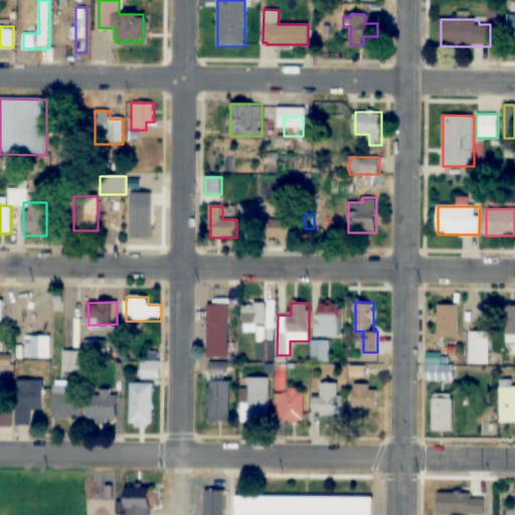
[(319,335),(338,335),(338,303),(319,303),(319,335)]
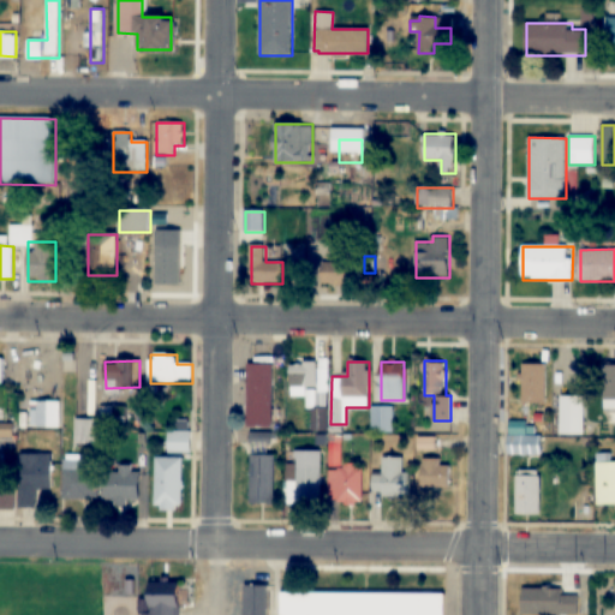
[(273,363),(248,363),(248,427),(273,427),(273,363)]
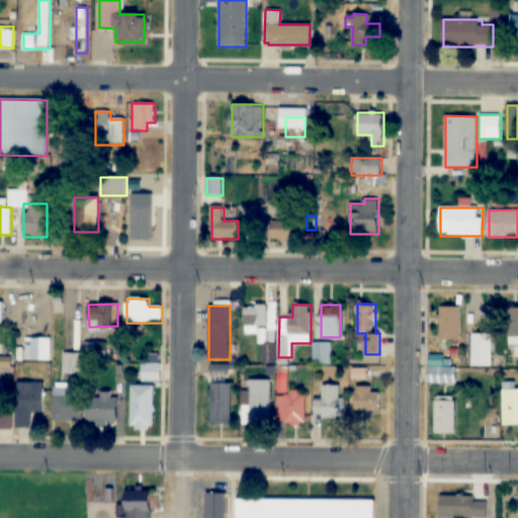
[(258,334),(258,326),(267,326),(267,306),(245,306),(245,334),(258,334)]
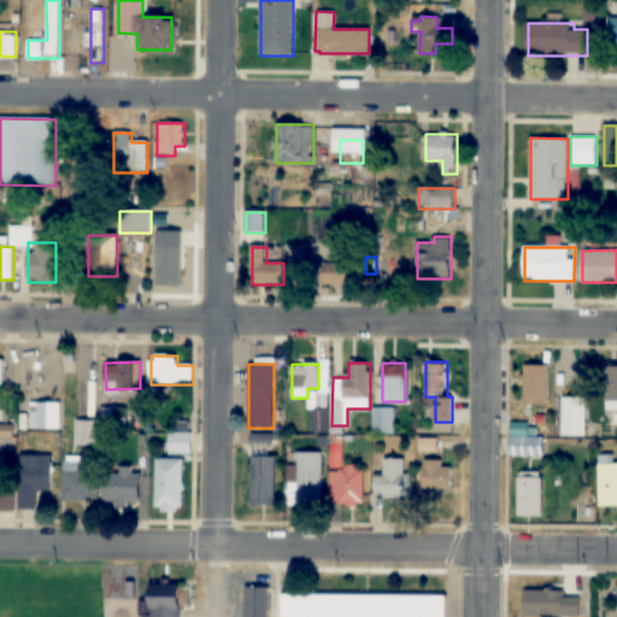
[(548,365),(524,365),(524,404),(548,404),(548,365)]
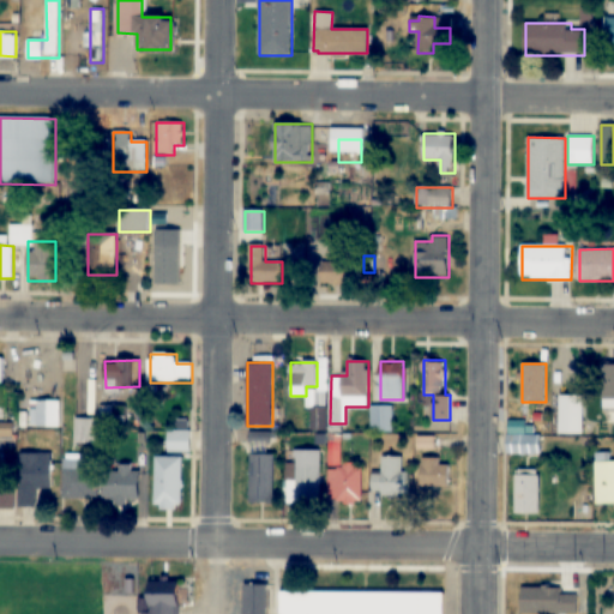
[(613,365),(603,366),(603,410),(613,409),(613,365)]
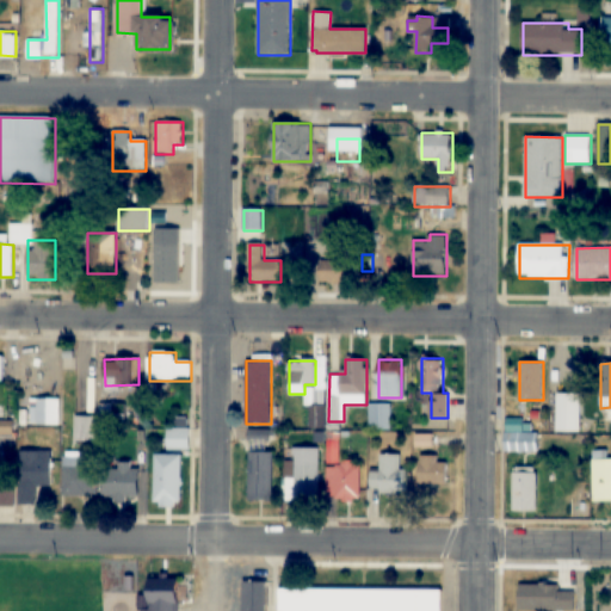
[(557,432),(581,432),(581,393),(557,393),(557,432)]
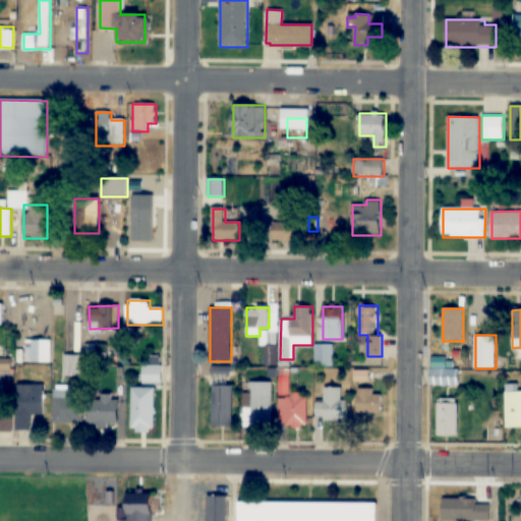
[(25,340),(25,363),(52,363),(52,340),(25,340)]
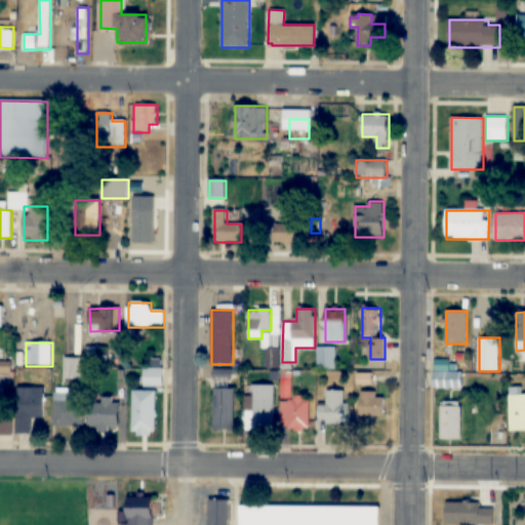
[(317,347),(317,369),(336,369),(336,347),(317,347)]
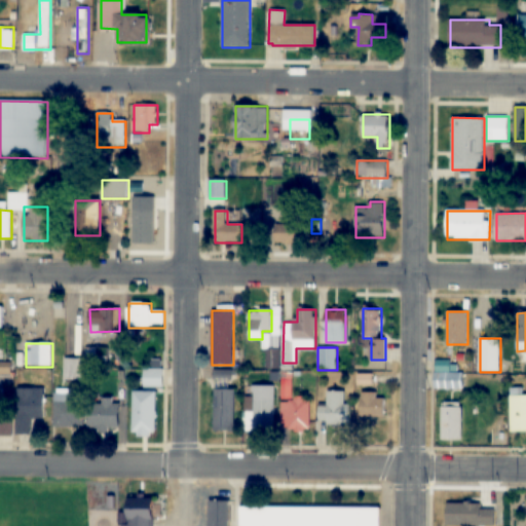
[(88,365),(108,365),(108,348),(88,348),(88,365)]
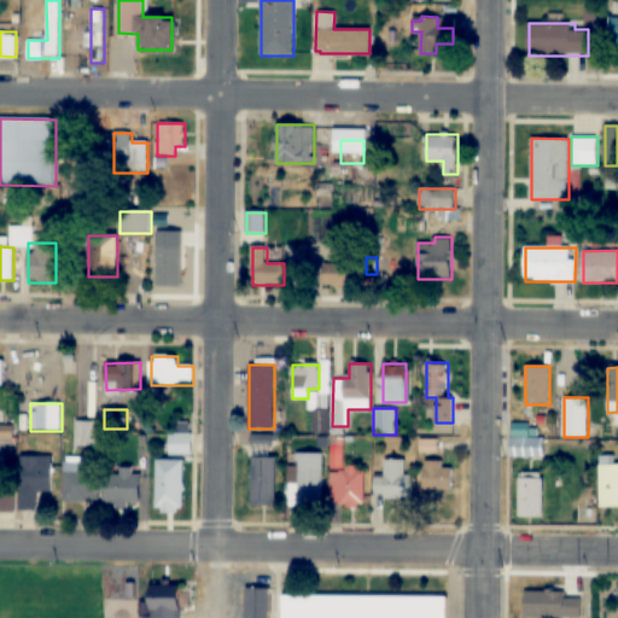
[(75,448),(98,448),(98,421),(75,421),(75,448)]
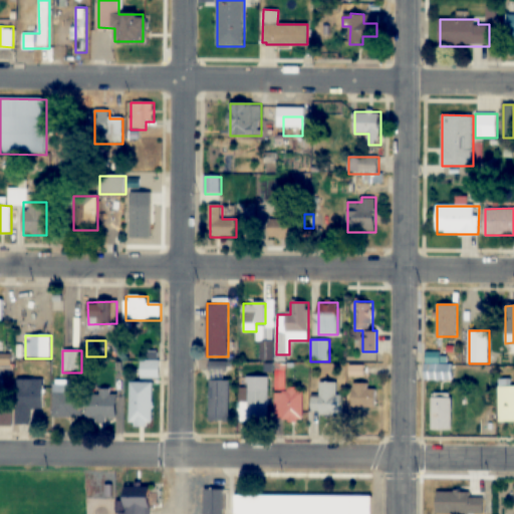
[(453,362),(446,362),(446,351),(426,351),(426,379),(453,379),(453,362)]
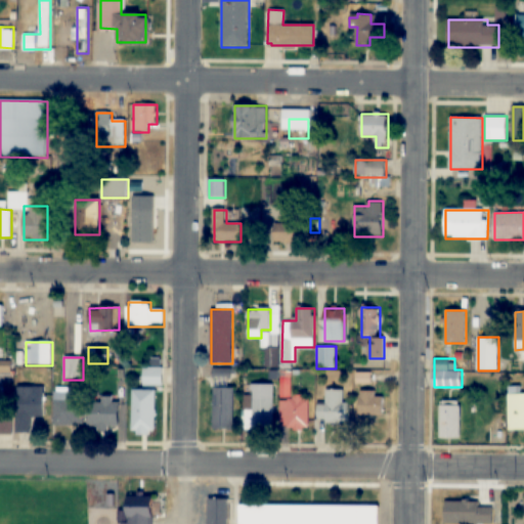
[(0,373),(10,373),(10,362),(0,361),(0,373)]
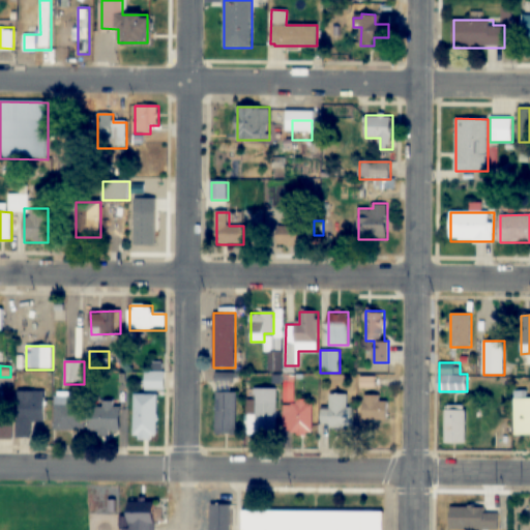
[(145,372),(145,390),(166,390),(166,372),(145,372)]
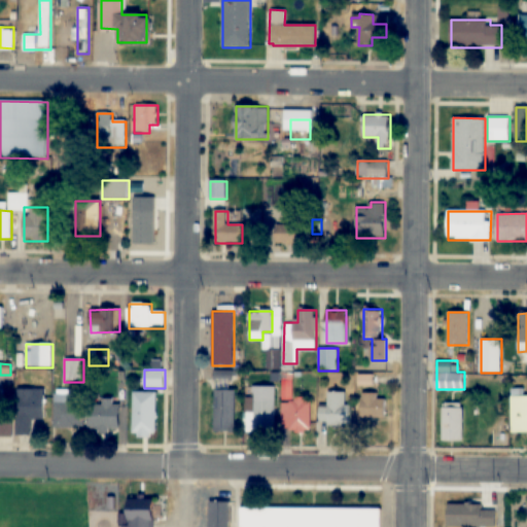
[(292,397),(292,382),(282,382),(282,430),(312,430),(312,397),(292,397)]
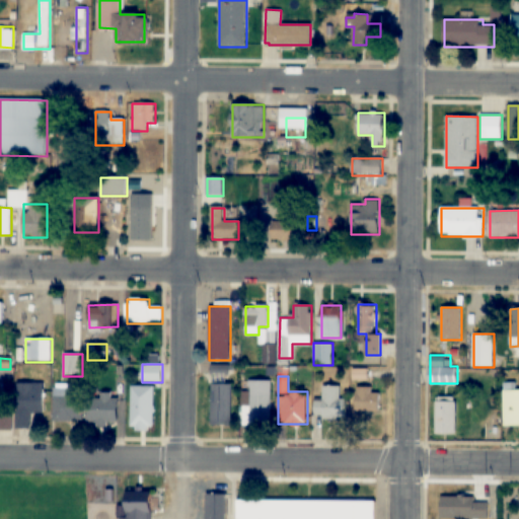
[(0,430),(13,431),(13,412),(0,411),(0,398),(2,399),(3,383),(0,383),(0,430)]
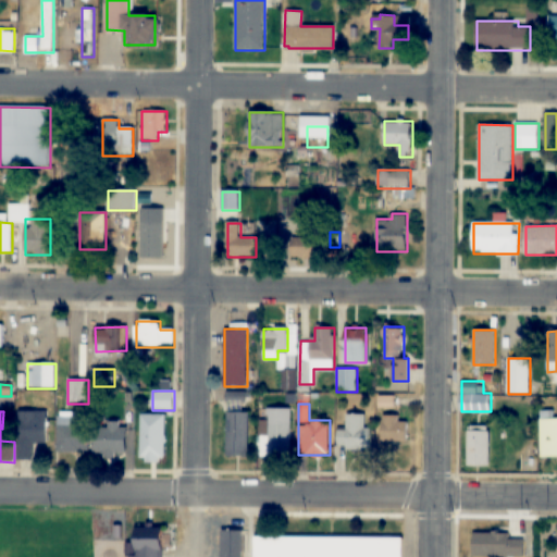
[(47,445),(47,411),(19,411),(19,460),(34,460),(34,445),(47,445)]
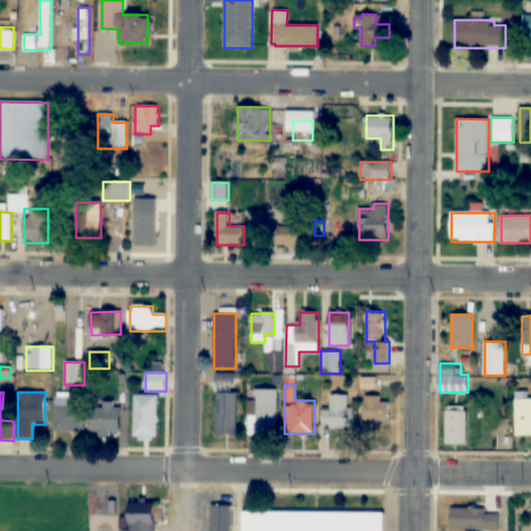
[(217,436),(238,436),(238,393),(217,393),(217,436)]
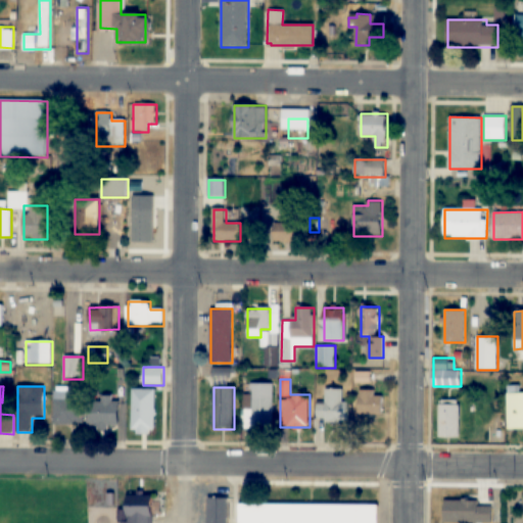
[(318,422),(345,422),(345,388),(326,388),(326,403),(318,403),(318,422)]
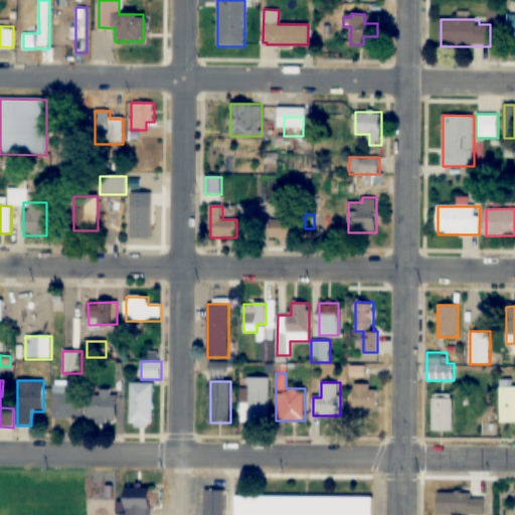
[(53,418),(81,418),(81,383),(53,383),(53,418)]
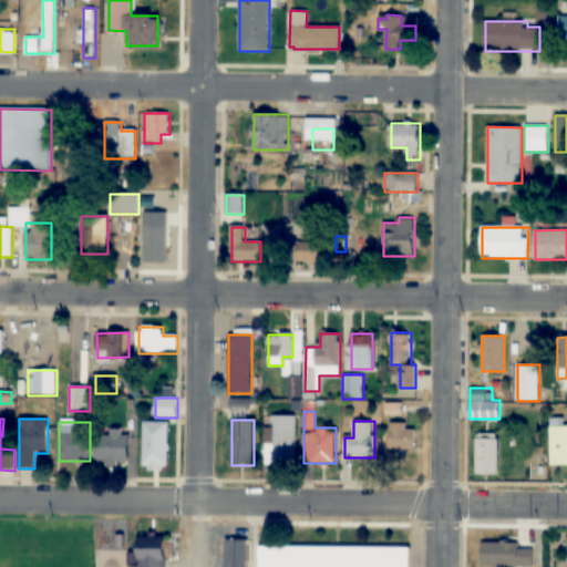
[(144,422),(144,471),(168,471),(168,422),(144,422)]
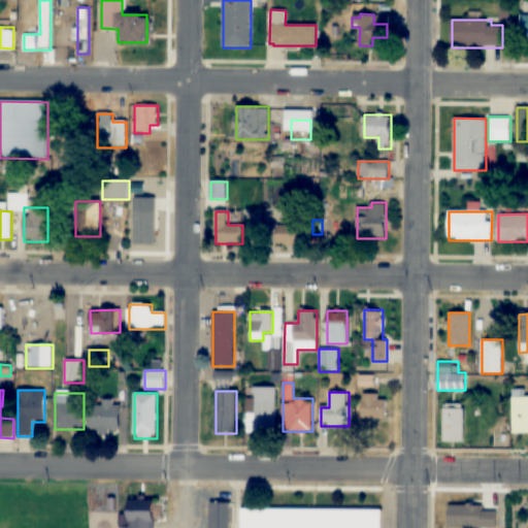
[(527,394),(513,395),(513,433),(527,432),(527,394)]
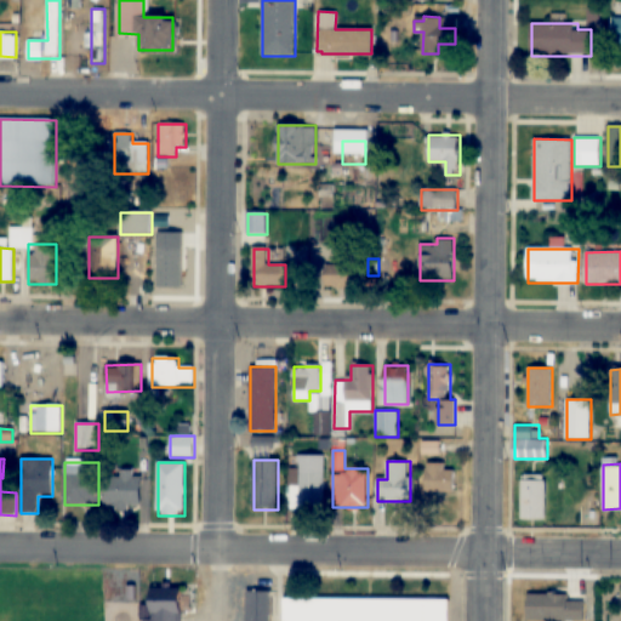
[(324,466),(300,466),(300,511),(324,511),(324,466)]
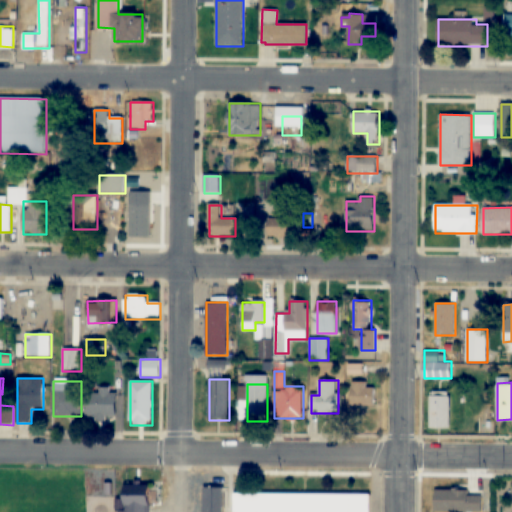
[(352,384),(352,407),(375,407),(375,384),(352,384)]
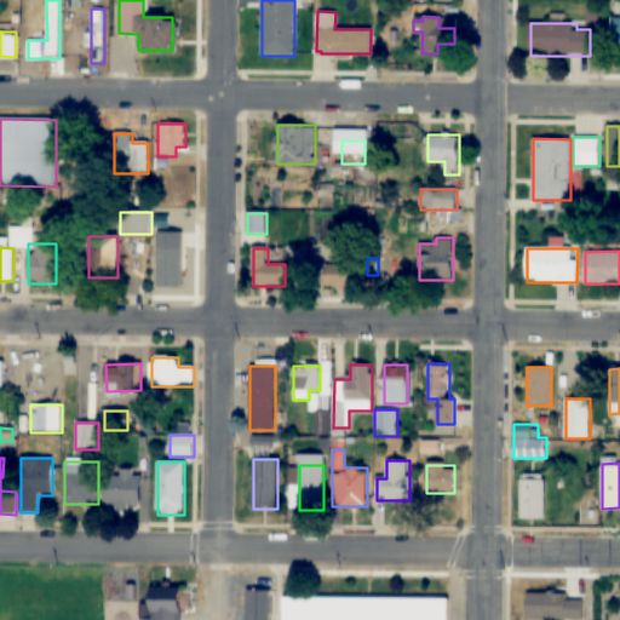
[(141,507),(141,470),(119,470),(119,476),(104,476),(104,507),(141,507)]
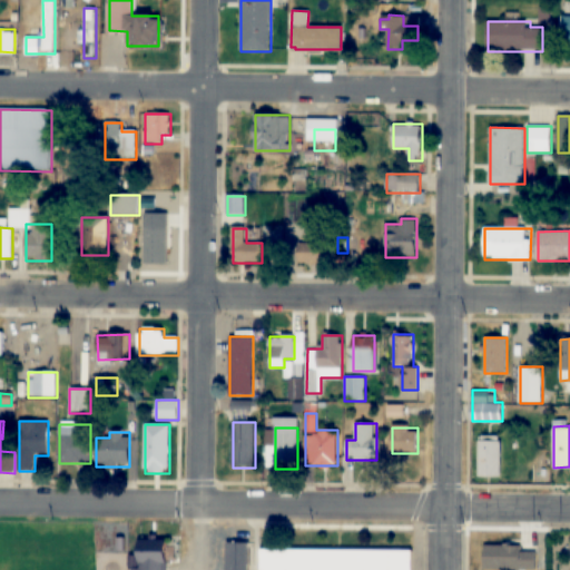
[(479,435),(479,477),(502,477),(502,435),(479,435)]
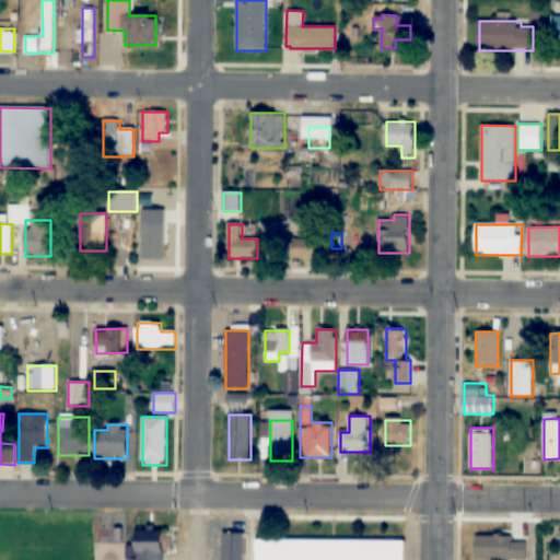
[(137,559),(137,532),(163,532),(163,559),(137,559)]
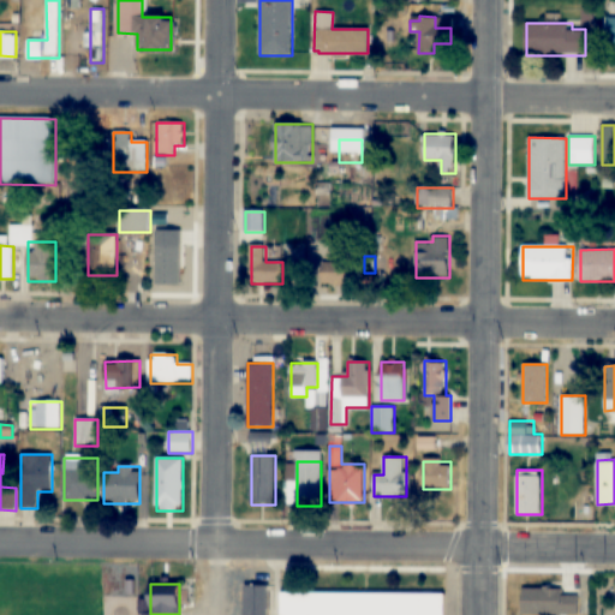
[(244,614),(244,584),(269,584),(269,614),(244,614)]
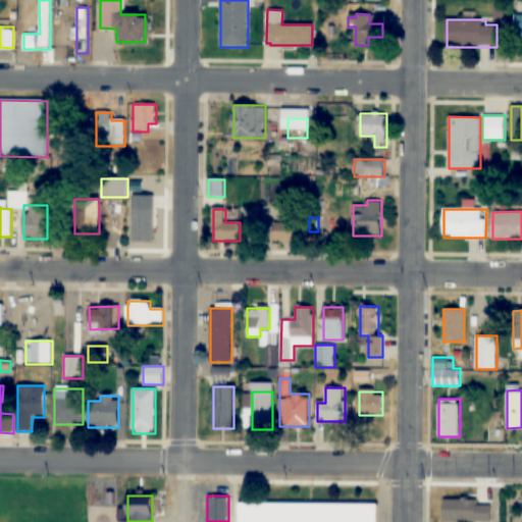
[(240,521),(240,502),(377,504),(377,521),(240,521)]
